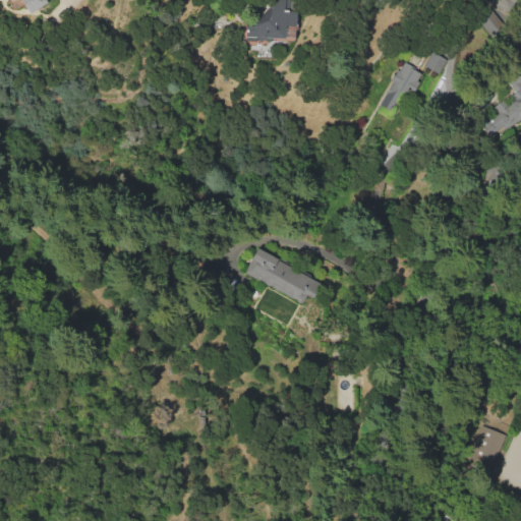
[(53,0),(54,1),(35,13),(25,0),(53,0)]
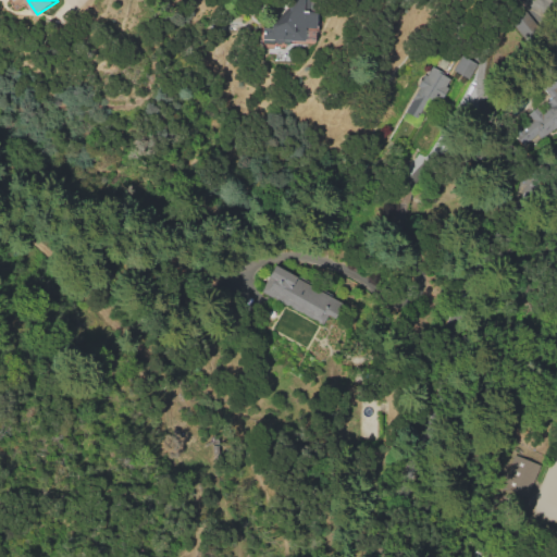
[(286,0),(309,0),(309,5),(317,7),(314,47),(261,44),(261,26),(269,27),(286,8),(286,0)]
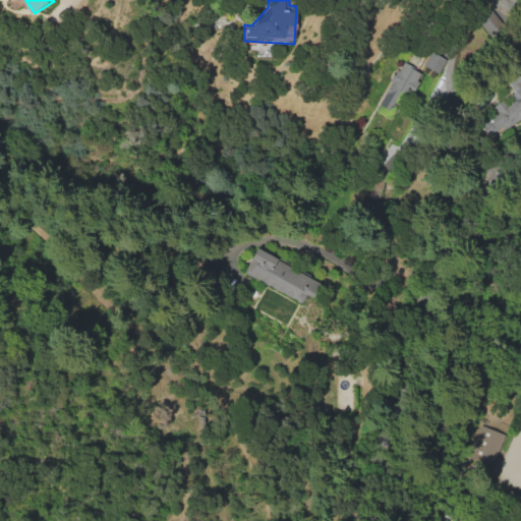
[(422,66),(431,51),(447,60),(438,75),(422,66)]
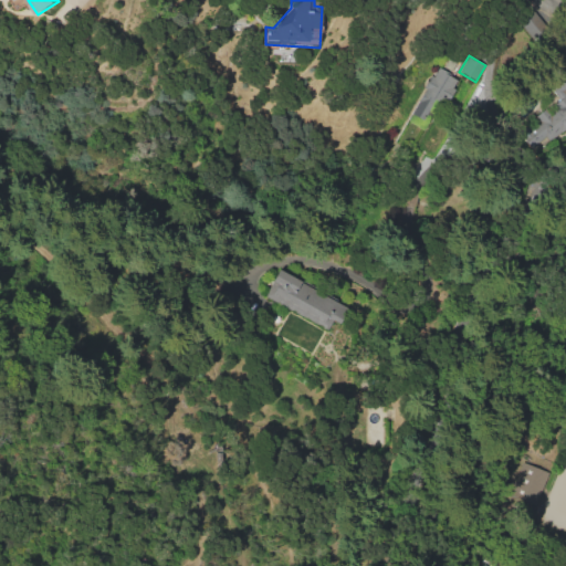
[(423,119),(410,112),(439,65),(447,71),(446,72),(458,80),(453,87),(457,90),(450,101),(446,98),(442,104),(436,100),(423,119)]
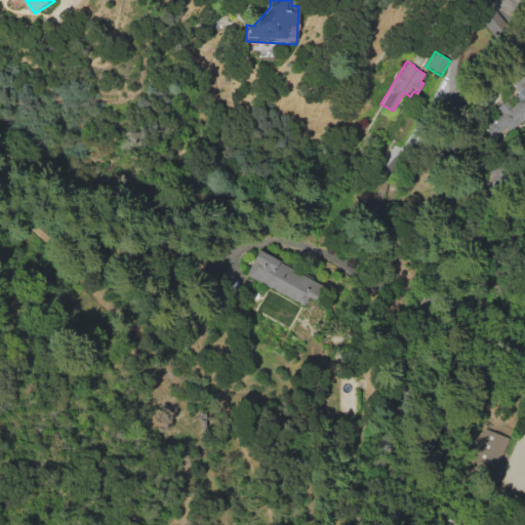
[(510,84),(522,74),(524,78),(524,118),(509,131),(497,118),(502,114),(497,108),(517,92),(510,84)]
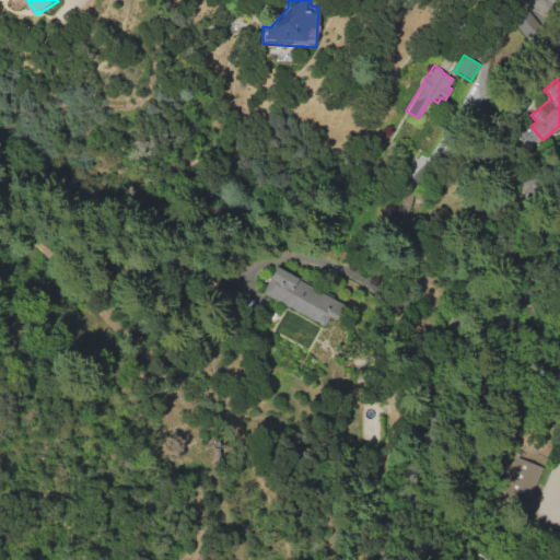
[(275,266),(259,291),(328,331),(343,305),(275,266)]
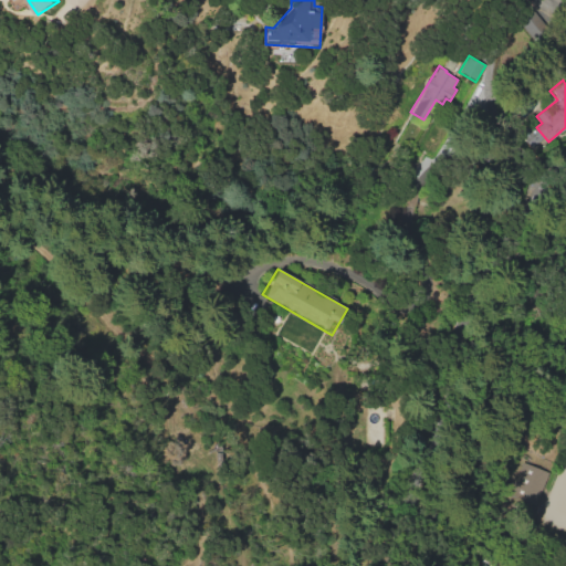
[(511,496),(537,503),(545,469),(519,462),(511,496)]
